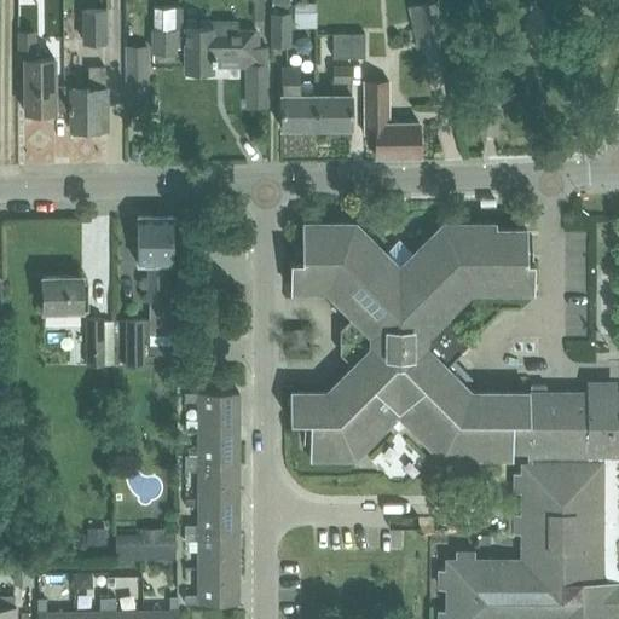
[(445,44),(435,1),(408,6),(416,50),(445,44)]
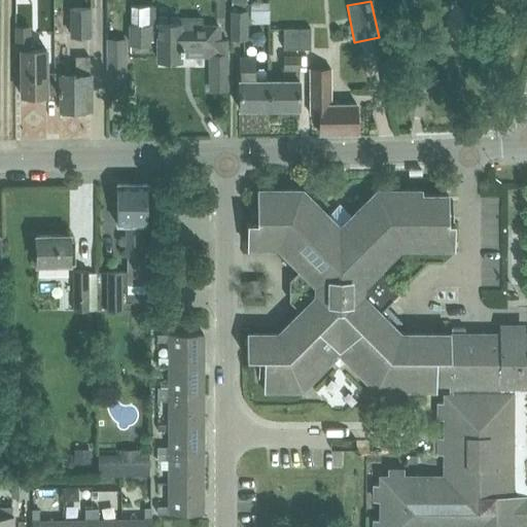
[(250,2),(250,23),(270,23),(270,2),(250,2)]
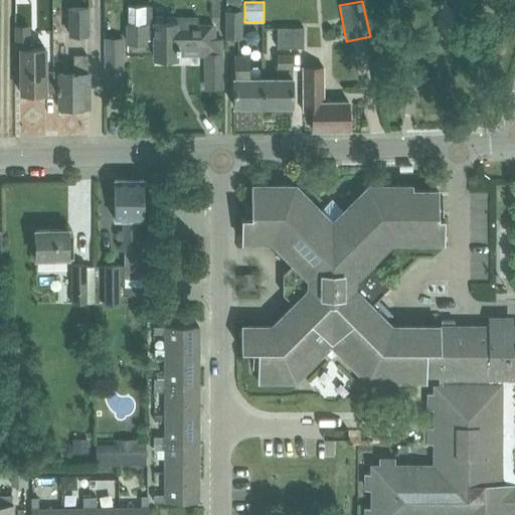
[(128,22),(127,22),(127,42),(146,42),(146,38),(154,38),(154,58),(176,58),(176,55),(205,55),(205,87),(221,87),(221,39),(215,39),(215,24),(197,24),(197,17),(175,17),(175,23),(155,23),(155,24),(151,24),(151,6),(128,6),(128,22)]
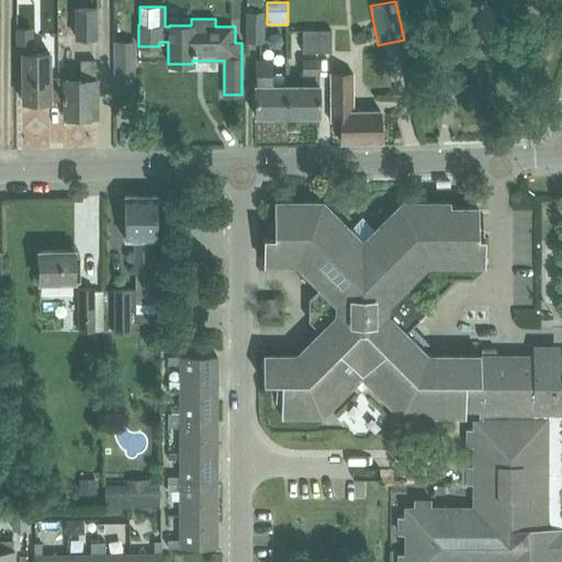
[(96,9),(76,9),(76,37),(96,37),(96,9)]
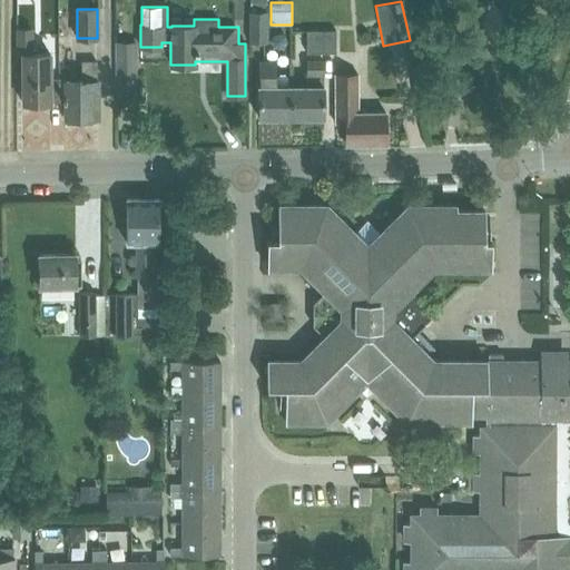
[(249,11),(248,42),(267,42),(268,11),(249,11)]
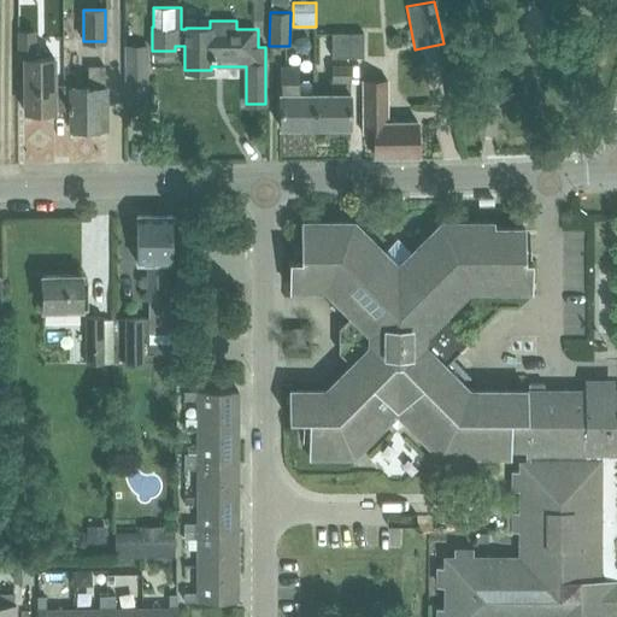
[(54,110),(58,110),(58,83),(54,83),(53,58),(34,58),(34,31),(18,31),(19,65),(23,65),(24,111),(54,111),(54,110)]
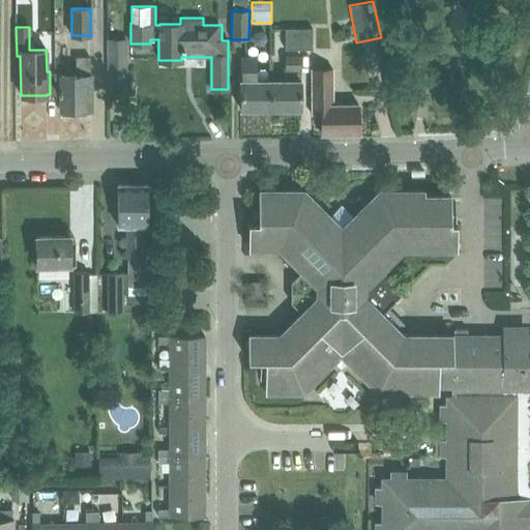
[(286,27),(285,48),(312,49),(312,28),(286,27)]
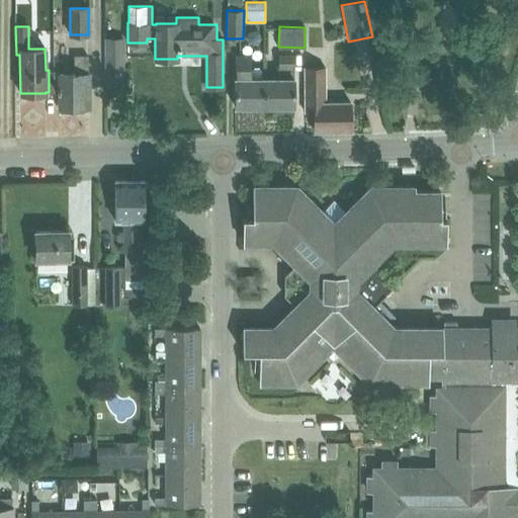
[(106,39),(106,68),(106,88),(122,88),(122,38),(106,39)]
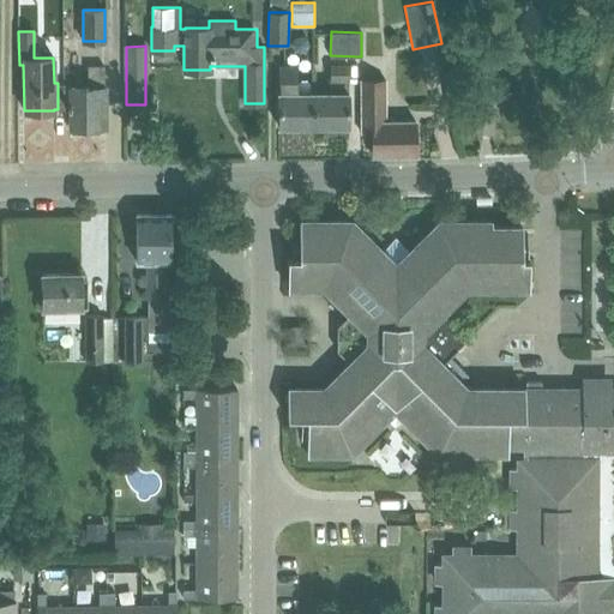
[(278,126),(313,126),(313,90),(298,90),(298,65),(278,65),(278,126)]
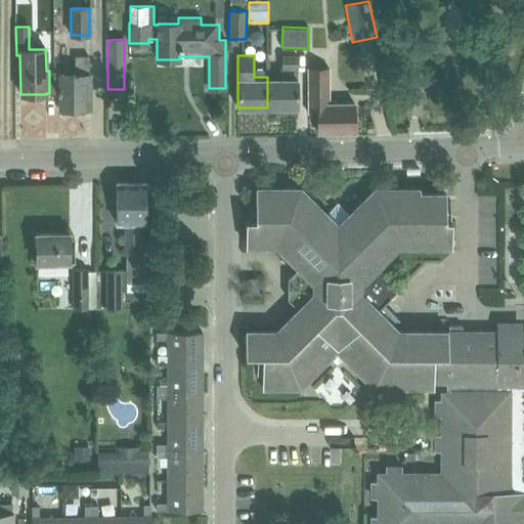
[(267,77),(267,107),(297,107),(297,55),(281,55),(281,77),(267,77)]
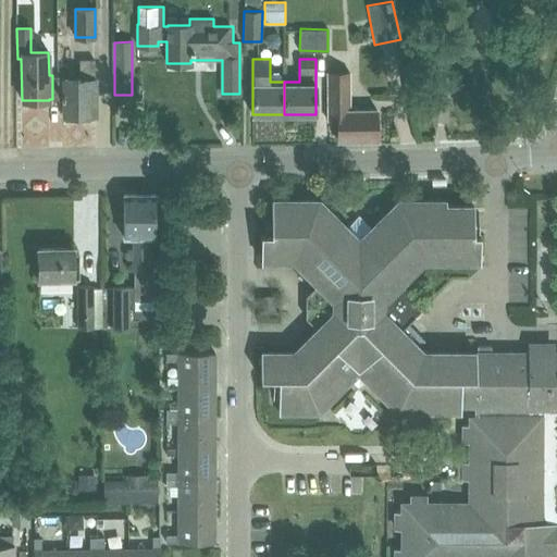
[(78,79),(63,79),(63,115),(90,115),(90,96),(95,96),(95,74),(95,61),(78,61),(78,79)]
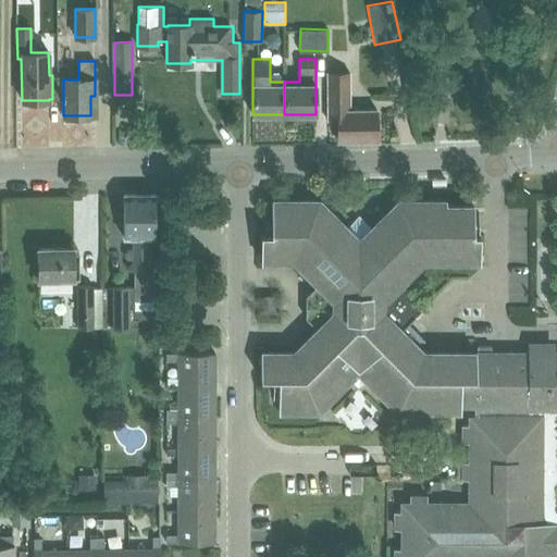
[(326,73),(326,98),(326,120),(337,120),(338,141),(376,140),(375,109),(350,109),(349,73),(326,73)]
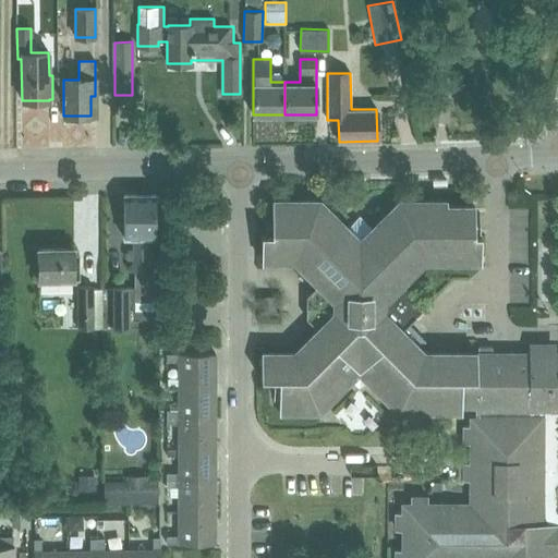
[(128,301),(154,302),(154,270),(149,270),(149,237),(155,237),(155,195),(124,195),(124,237),(132,237),(132,288),(112,288),(112,329),(128,329),(128,301)]
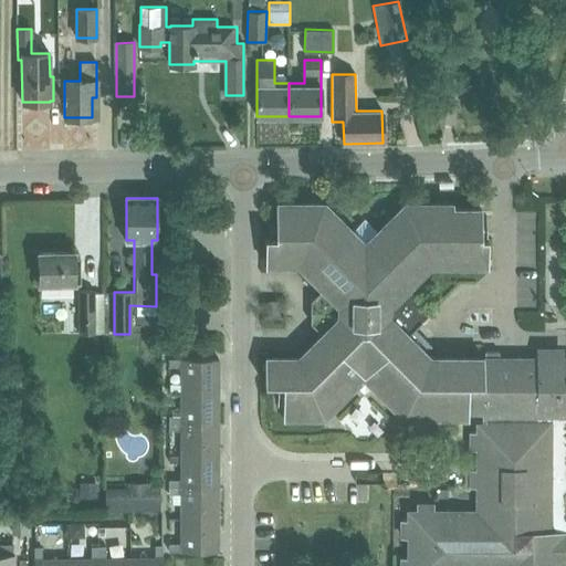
[(483,384),(483,362),(483,358),(429,358),(407,336),(431,312),(407,287),(430,265),(488,265),(488,239),(481,239),(481,209),(452,210),(452,205),(405,205),(377,231),(364,219),(352,231),(324,203),(275,203),(275,238),(264,238),(264,264),(299,264),(329,296),(321,305),(321,318),(329,327),(299,358),(264,358),(264,385),(283,385),(283,419),(323,419),(357,386),(364,394),(371,386),(404,419),(469,419),(468,410),(468,384),(483,384)]
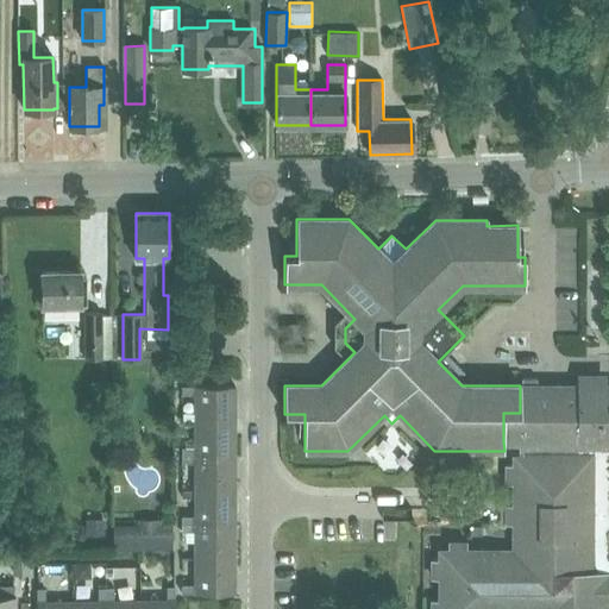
[(42,271),(42,295),(42,307),(86,306),(86,286),(81,286),(80,271),(42,271)]
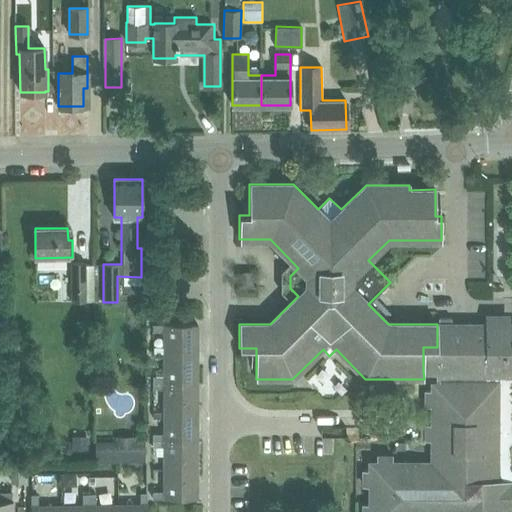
[(86,302),(86,283),(85,263),(69,263),(69,302),(86,302)]
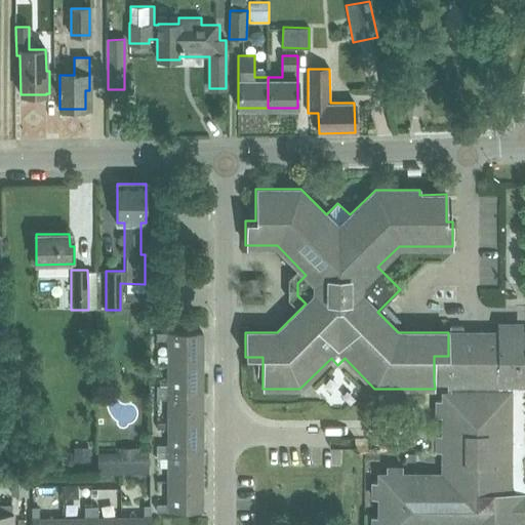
[(152,314),(152,326),(163,326),(163,315),(152,314)]
